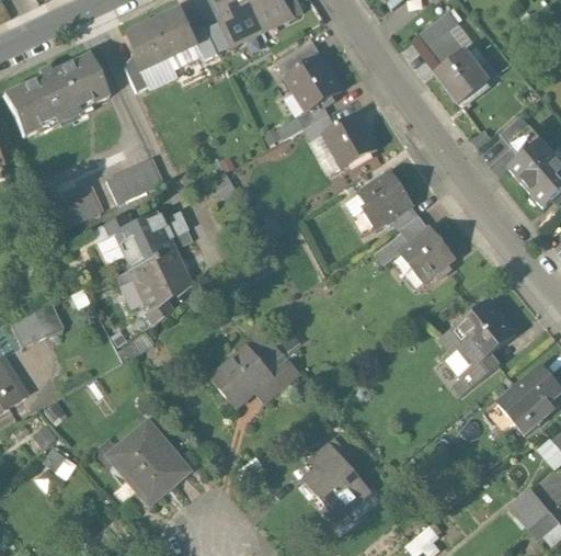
[(213,0),(222,20),(229,34),(231,33),(258,21),(248,0),(213,0)]
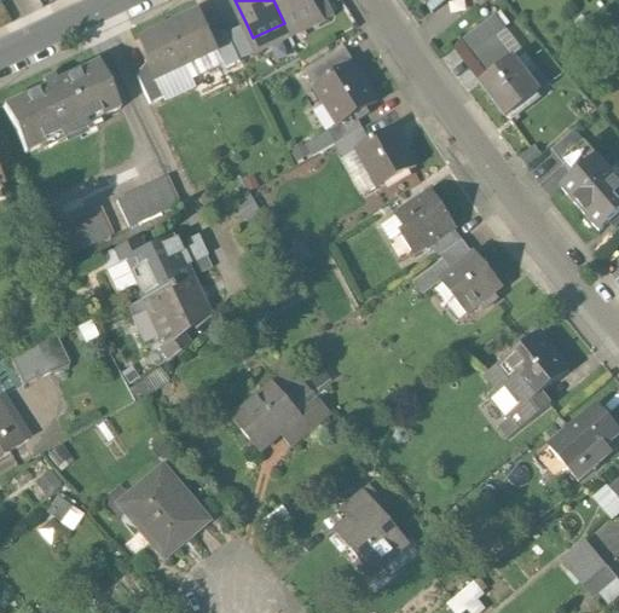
[(273,0),(284,23),(313,9),(314,9),(310,0),(273,0)]
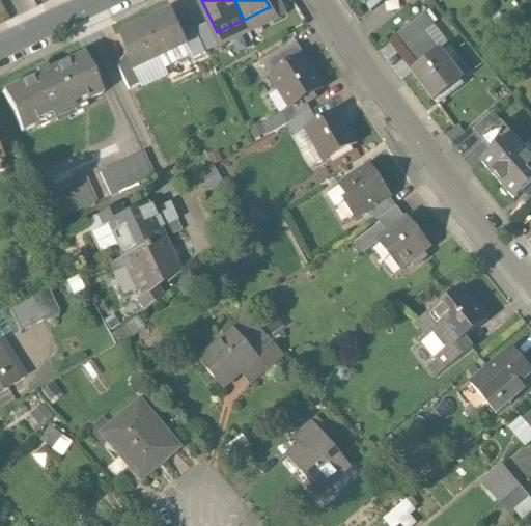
[(287,10),(282,0),(266,0),(270,7),(269,7),(273,17),(287,10)]
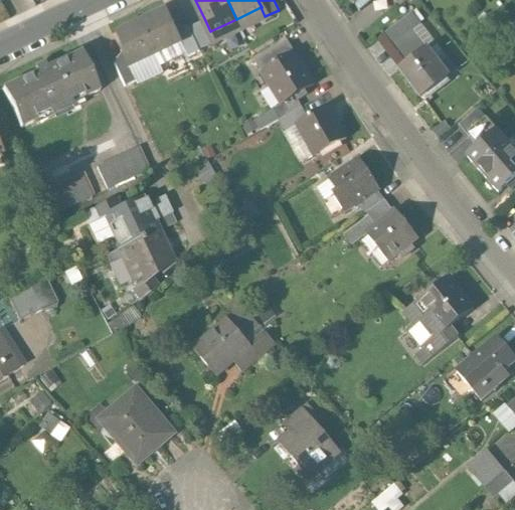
[(168,7),(140,20),(155,53),(182,40),(183,40),(178,30),(168,7)]
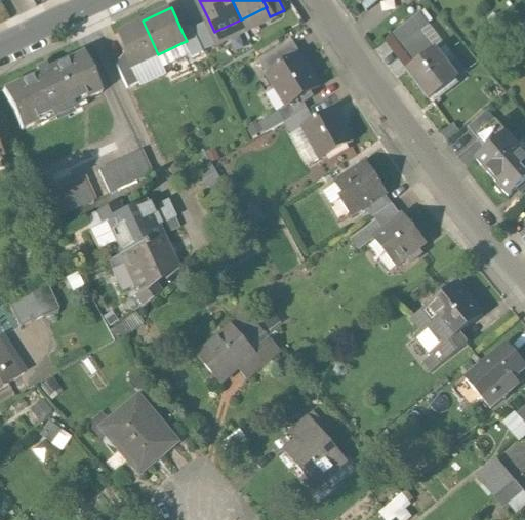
[(428,21),(419,10),(410,17),(417,28),(418,26),(419,27),(428,21)]
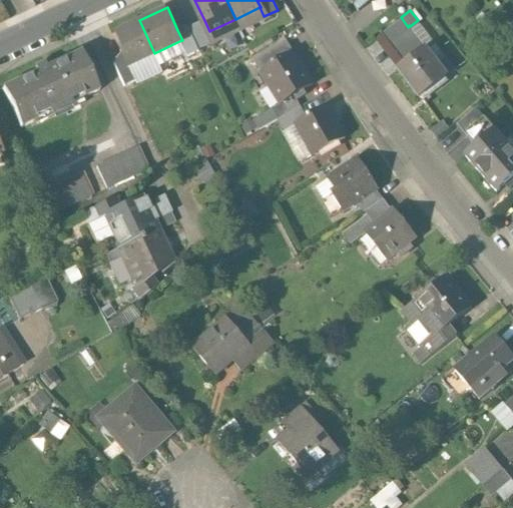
[(408,27),(401,17),(381,32),(389,42),(408,27)]
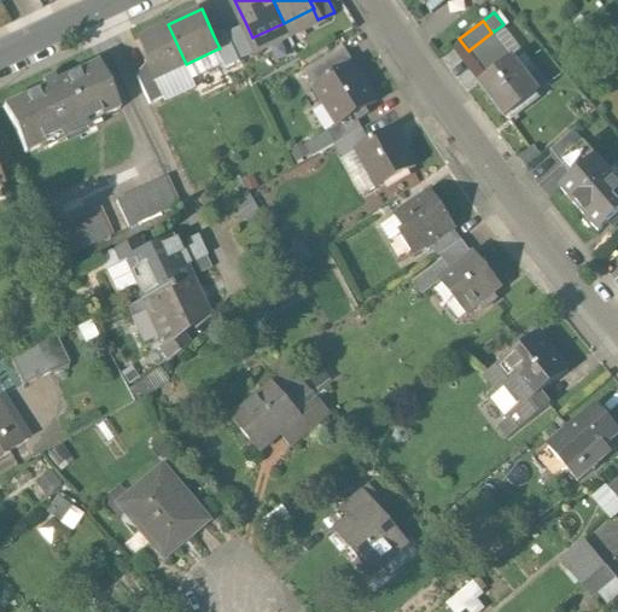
[(245,22),(226,30),(238,56),(260,46),(255,36),(252,38),(245,22)]
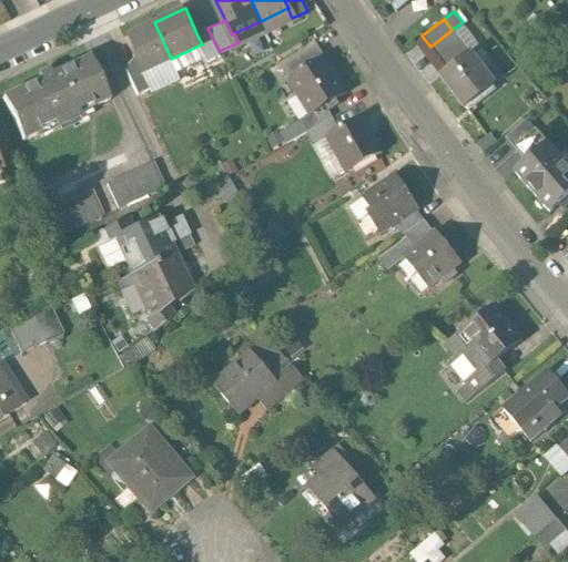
[(154,22),(124,36),(137,62),(141,72),(143,72),(171,59),(154,22)]
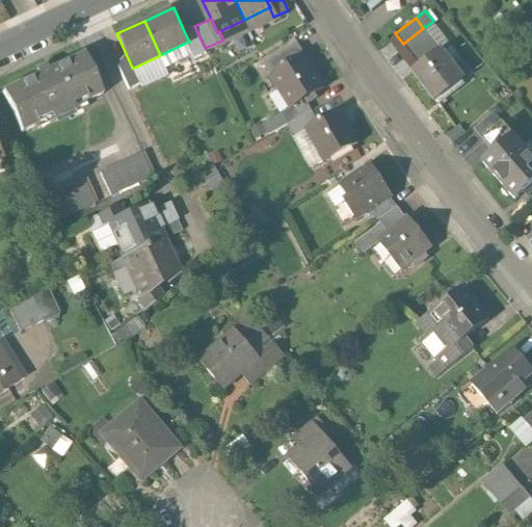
[(205,48),(194,26),(184,31),(189,42),(188,42),(194,56),(207,51),(205,48)]
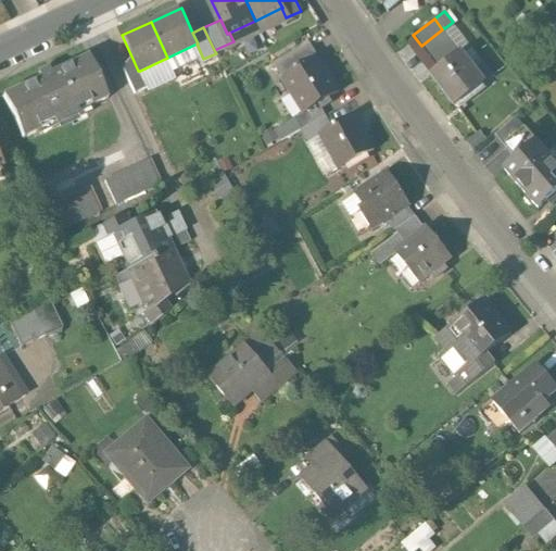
[(442,29),(421,46),(438,66),(460,49),(444,28),(443,27),(442,29)]
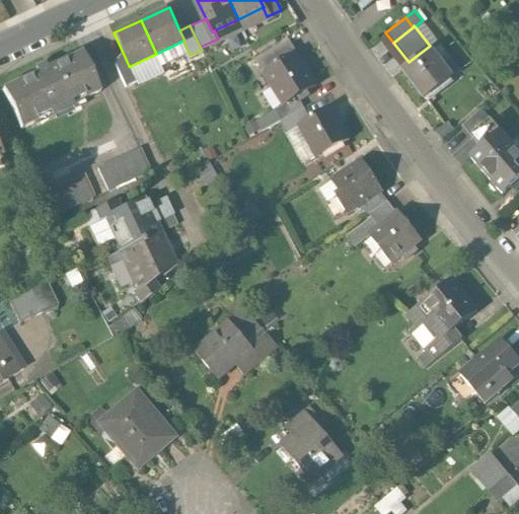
[(290,38),(256,57),(264,68),(296,50),(290,38)]
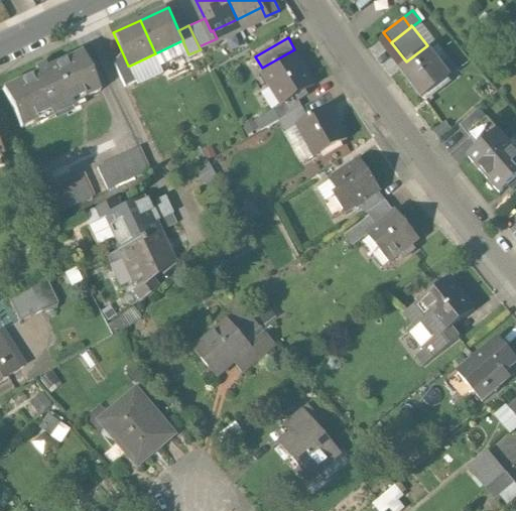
[(406,61),(400,67),(422,96),(449,75),(427,45),(406,61)]
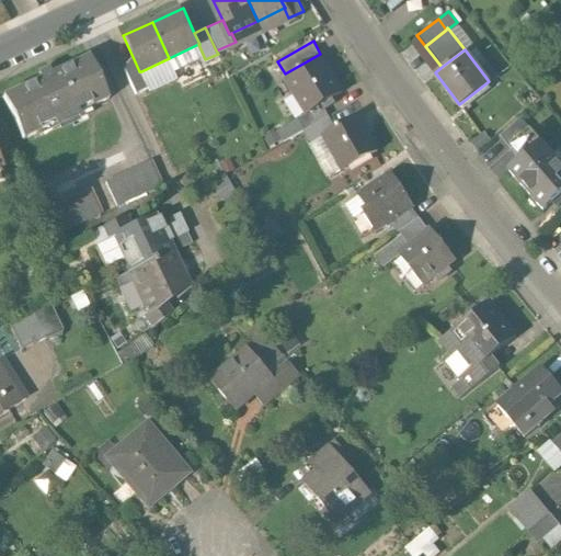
[(87,53),(50,70),(47,64),(36,69),(39,75),(3,92),(22,136),(38,128),(41,132),(93,108),(91,103),(107,97),(87,53)]
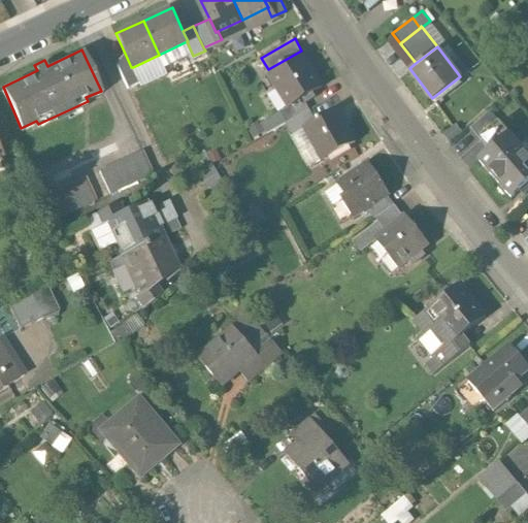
[(301,51),(268,69),(288,104),(302,96),(321,85),(304,55),(301,51)]
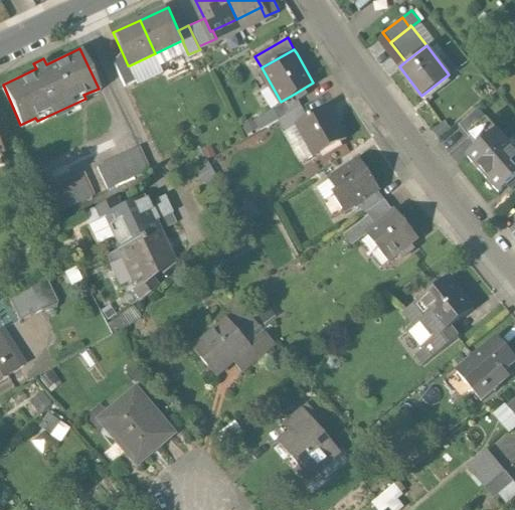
[(128,65),(124,56),(113,61),(124,85),(136,78),(130,65),(128,65)]
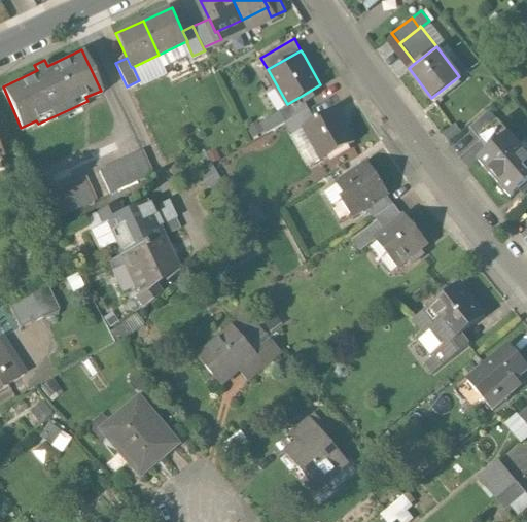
[(287,104),(261,118),(268,130),(285,120),(309,107),(302,96),(287,104)]
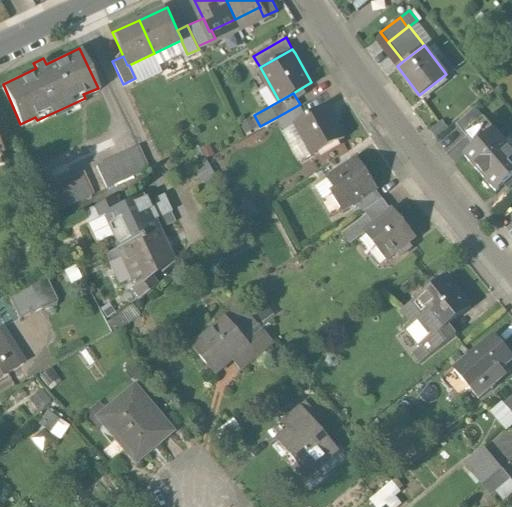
[(305,114),(294,120),(295,122),(312,152),(342,136),(344,134),(325,103),(305,114)]
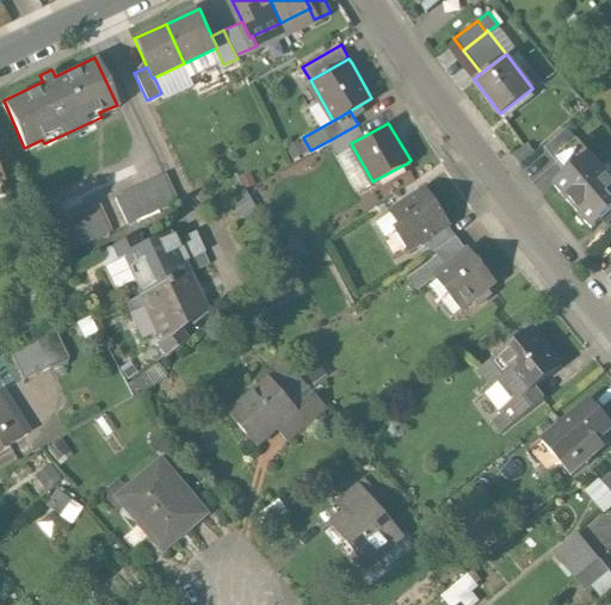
[(358,124),(331,140),(339,154),(352,146),(351,143),(364,136),(358,124)]
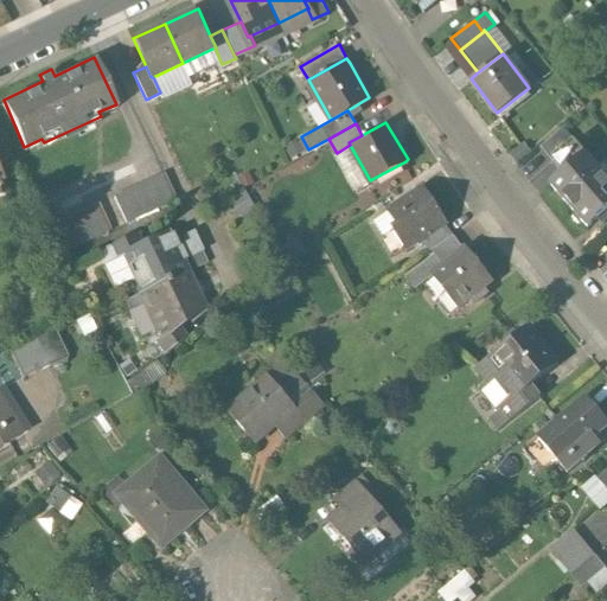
[(563,125),(542,145),(553,157),(574,138),(563,125)]
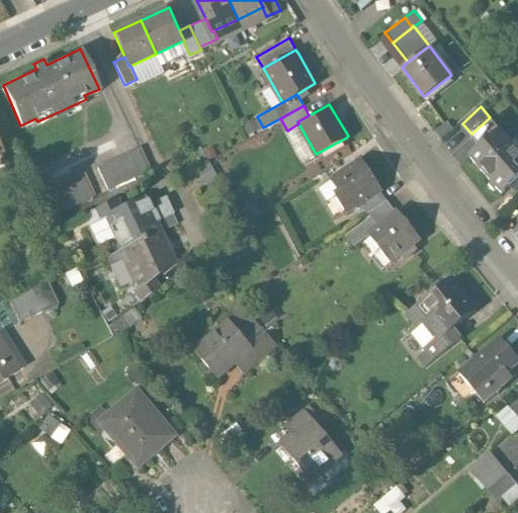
[(490,117),(471,134),(482,145),(500,129),(490,117)]
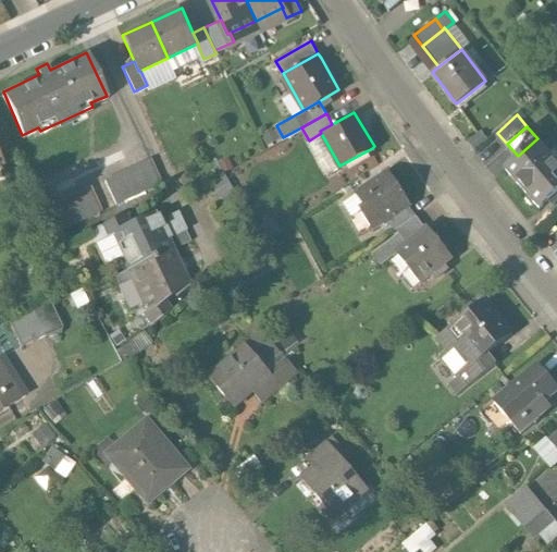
[(518,156),(505,168),(540,207),(556,191),(556,159),(537,138),(518,156)]
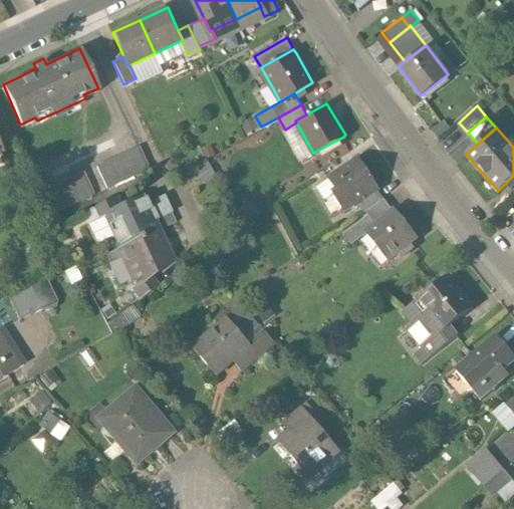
[(138,145),(95,165),(105,186),(148,167),(138,145)]
